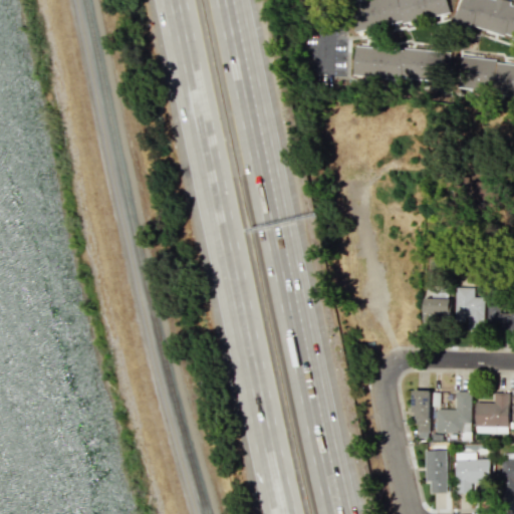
[(356,31),(449,13),(446,0),(356,0),(350,1),(356,31)]
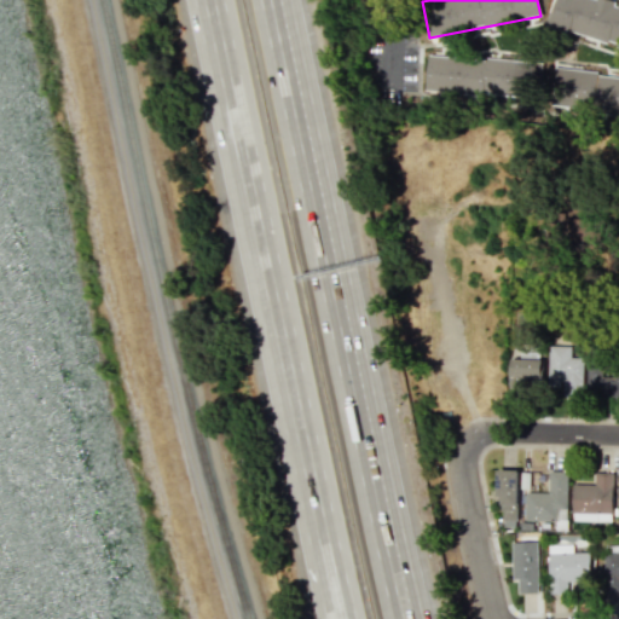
[(554,0),(548,25),(618,44),(618,5),(600,0),(554,0)]
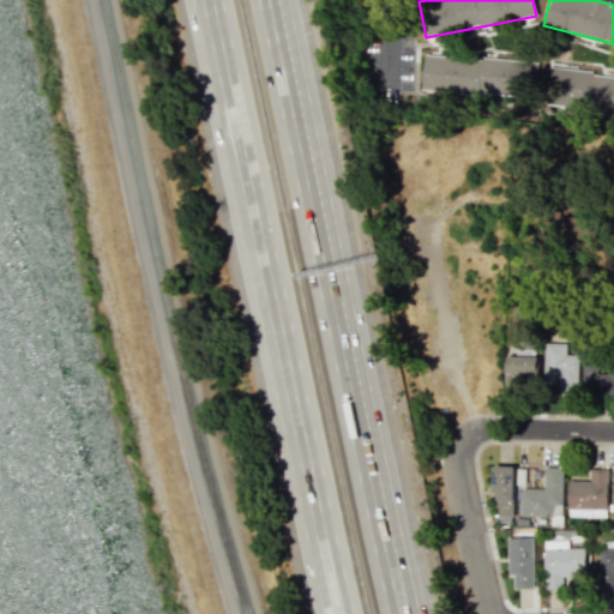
[(420,88),(533,98),(536,64),(423,53),(420,88)]
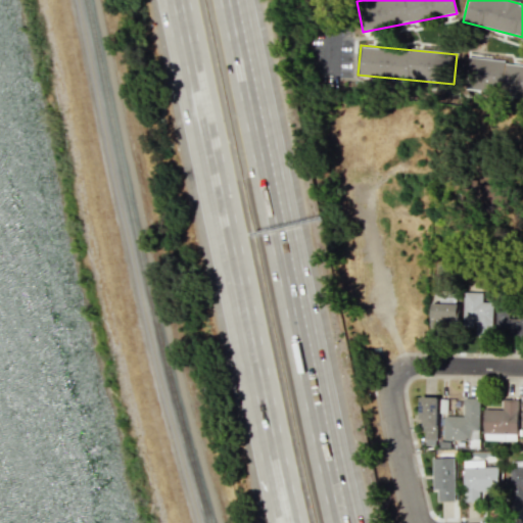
[(463,323),(476,323),(476,334),(492,334),(491,302),(482,302),(482,292),(463,293),(463,323)]
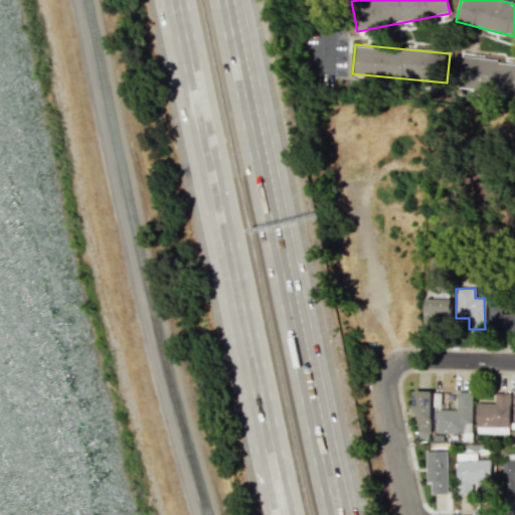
[(423,324),(452,324),(452,299),(423,299),(423,324)]
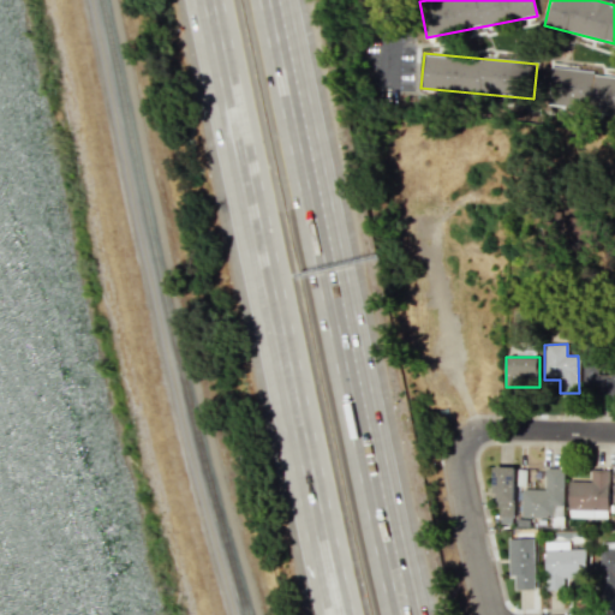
[(598,386),(598,395),(614,394),(614,358),(584,358),(583,386),(598,386)]
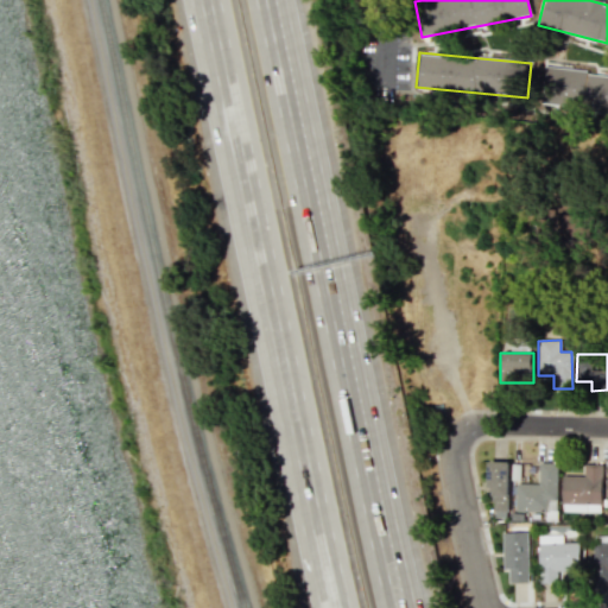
[(508,462),(487,461),(487,488),(493,488),(493,518),(507,518),(508,462)]
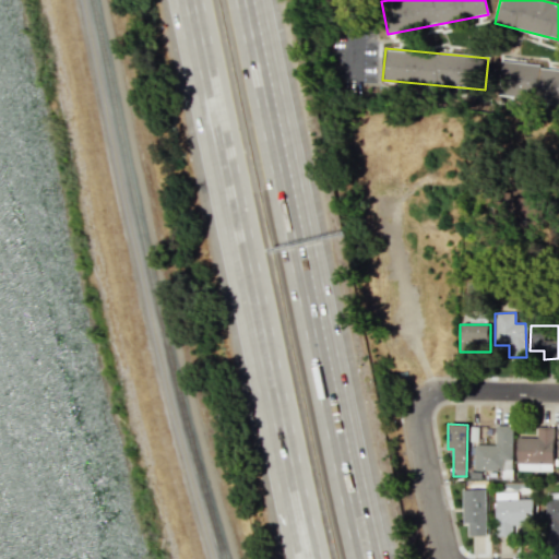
[(515,438),(515,471),(551,472),(552,427),(536,427),(536,438),(515,438)]
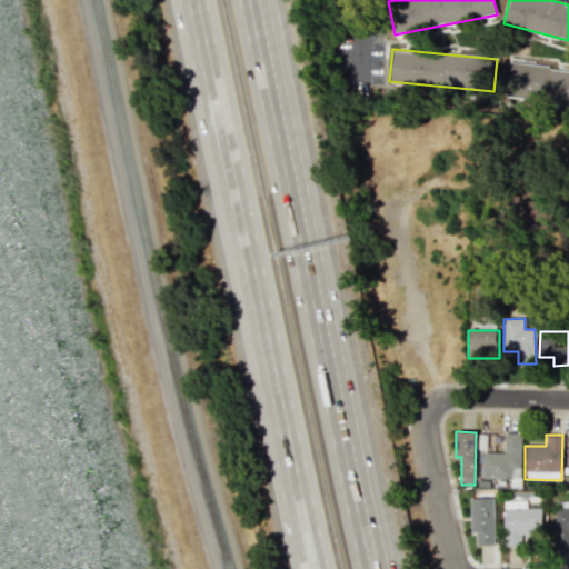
[(492,498),(470,498),(470,532),(476,532),(476,546),(493,545),(492,498)]
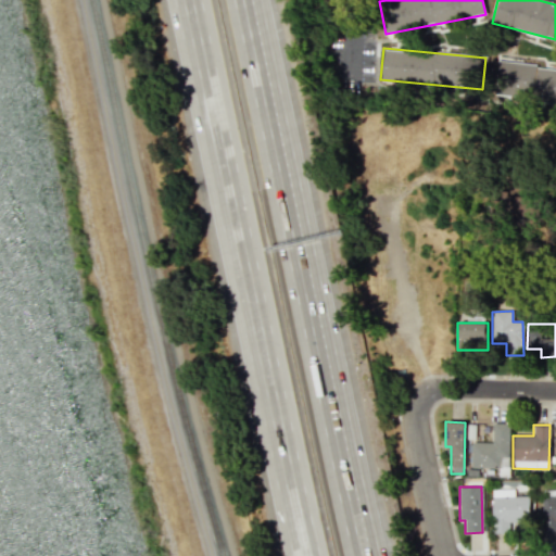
[(514,489),(491,490),(492,533),(509,533),(509,521),(529,520),(528,496),(514,496),(514,489)]
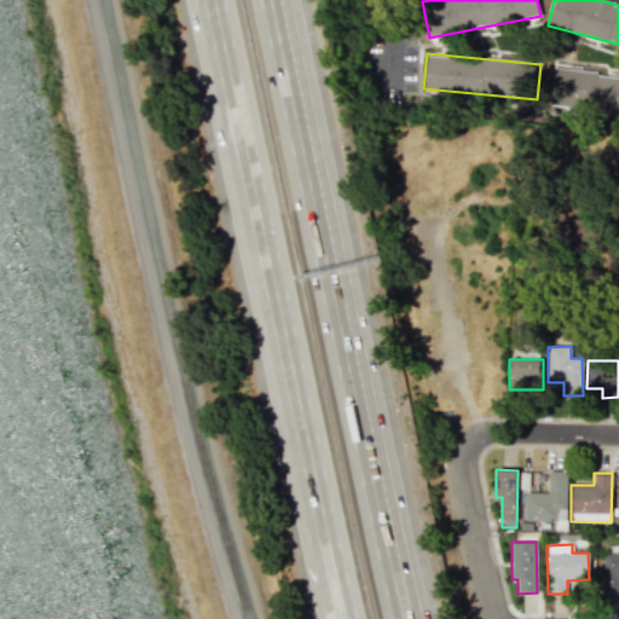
[(618,551),(602,553),(603,593),(618,591),(618,551)]
